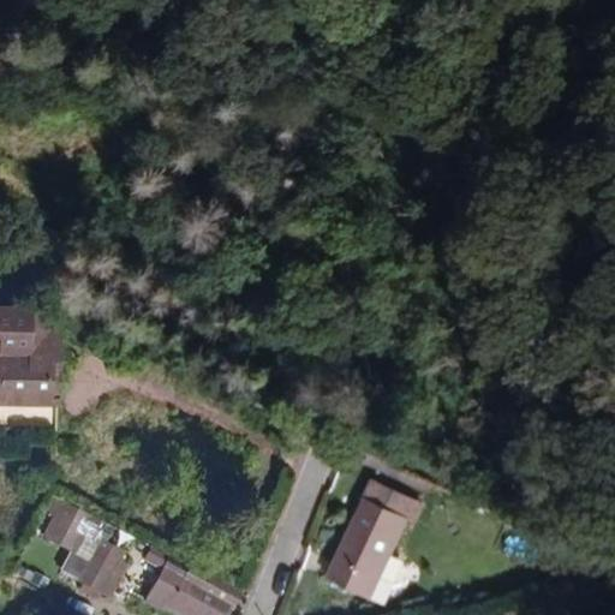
[(0,329),(58,332),(4,306),(0,306),(0,329)]
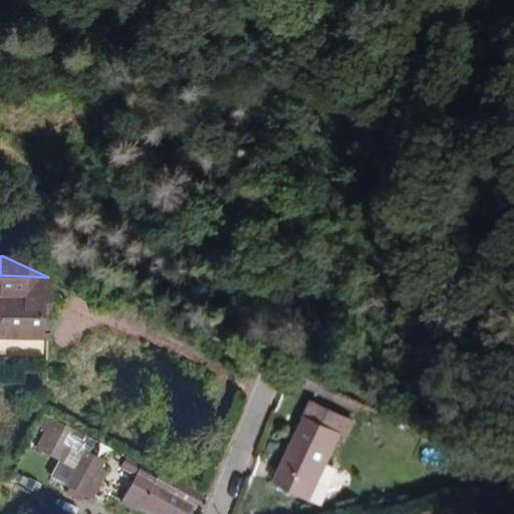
[(0,336),(40,337),(41,303),(47,303),(48,277),(0,275),(0,336)]
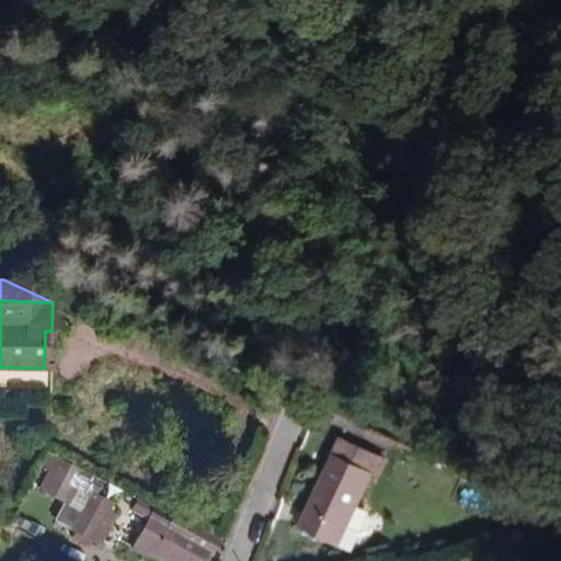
[(0,389),(44,390),(44,368),(0,367),(0,389)]
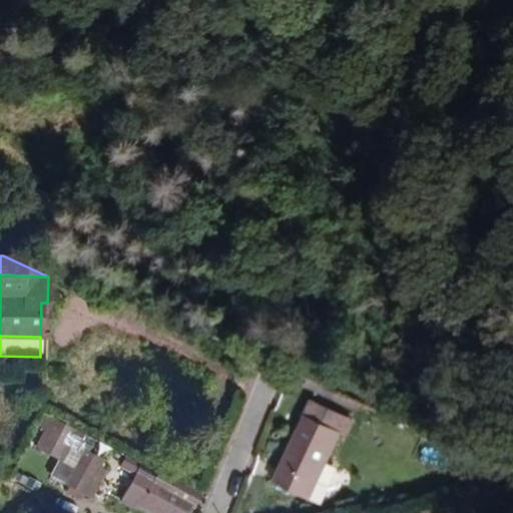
[(346,434),(354,419),(313,400),(306,415),(341,432),(346,434)]
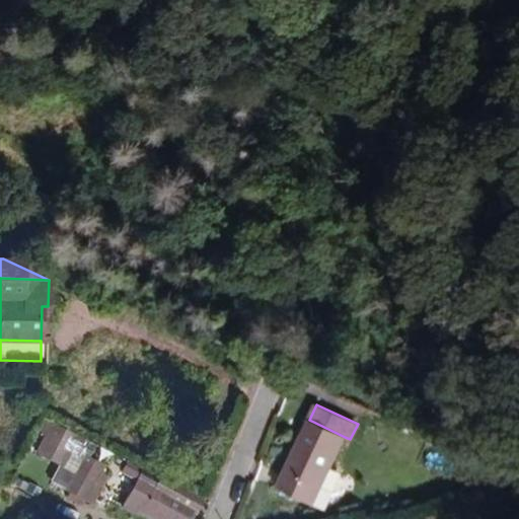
[(95,440),(47,416),(40,428),(47,432),(36,448),(60,461),(69,444),(88,454),(95,440)]
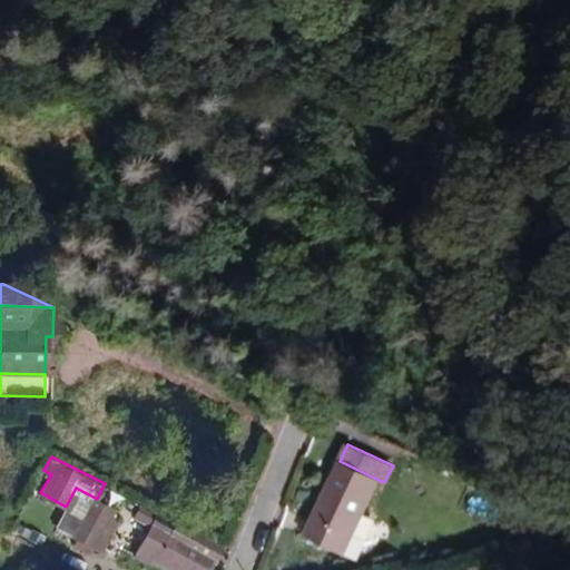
[(343,554),(379,480),(340,461),(304,537),(343,554)]
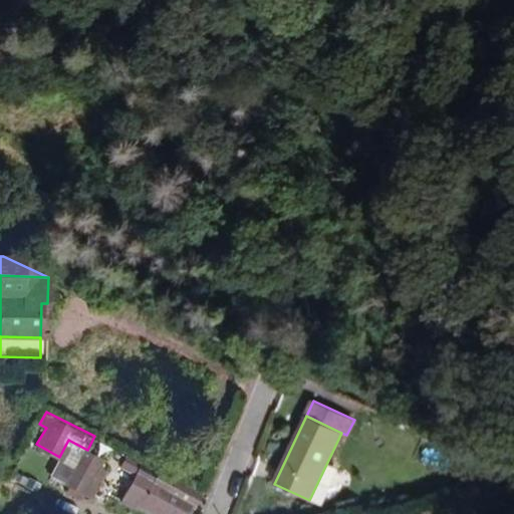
[(103,470),(107,462),(88,453),(79,472),(60,463),(52,480),(94,501),(107,474),(103,470)]
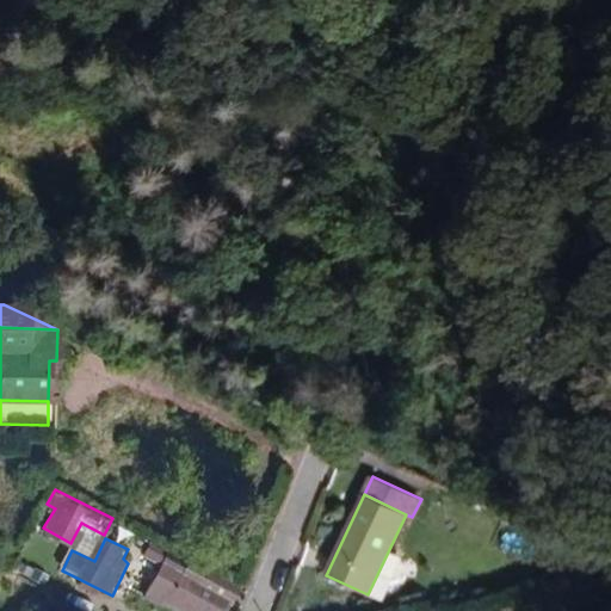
[(240,585),(170,548),(144,593),(161,603),(167,594),(176,599),(174,603),(189,610),(217,610),(226,597),(232,600),(240,585)]
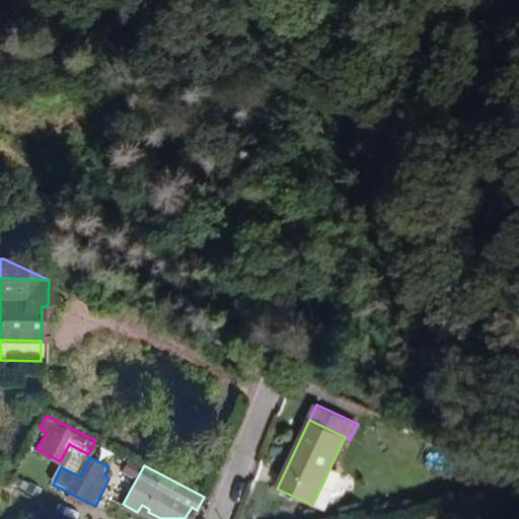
All buildings are outlined.
